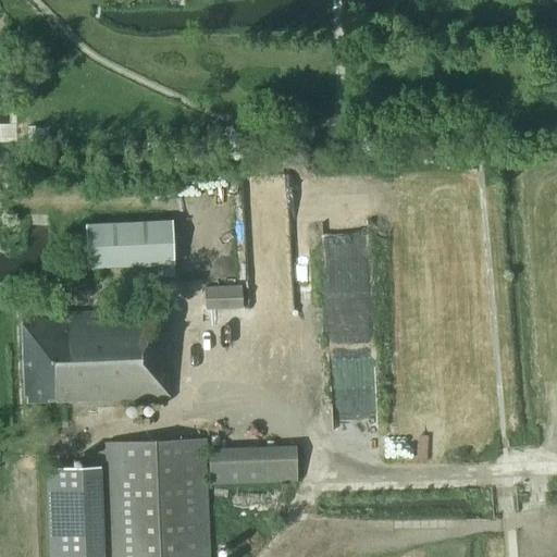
[(88,268),(176,264),(174,220),(87,224),(88,268)]
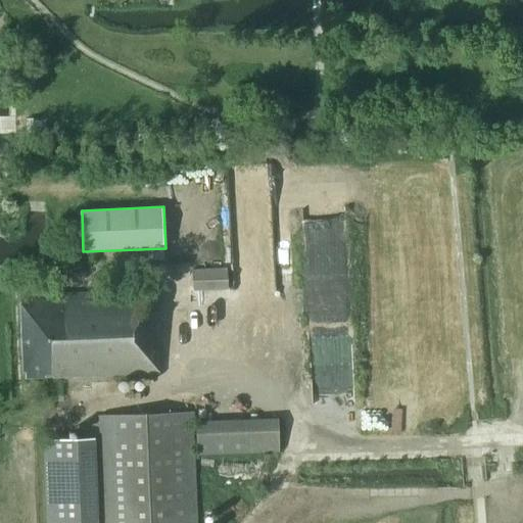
[(194,290),(229,289),(228,269),(193,270),(194,290)]
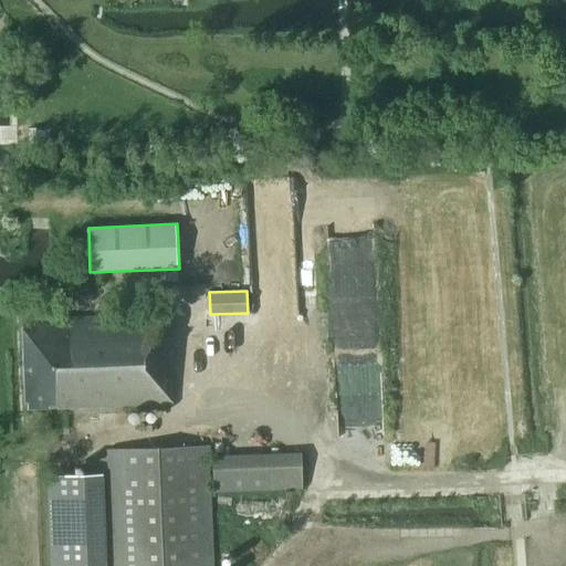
[(165,338),(165,314),(23,320),(27,409),(174,404),(173,369),(164,369),(164,352),(171,352),(171,350),(171,338),(165,338)]
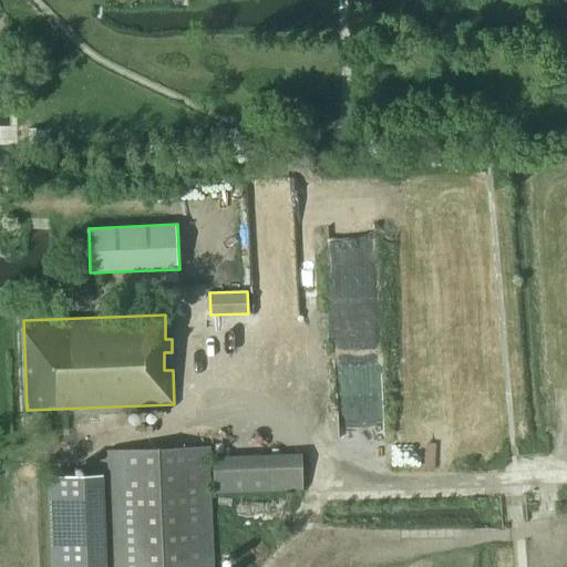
[(114,566),(214,566),(210,446),(111,451),(114,566)]
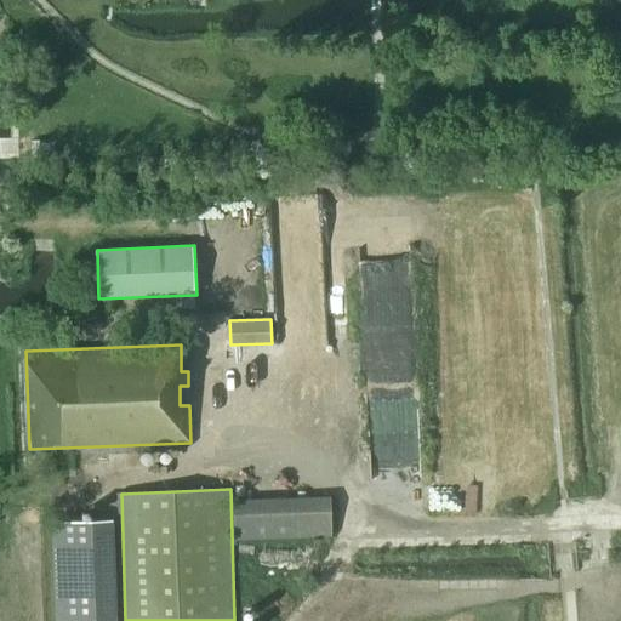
[(235,540),(334,536),(332,497),(234,500),(235,540)]
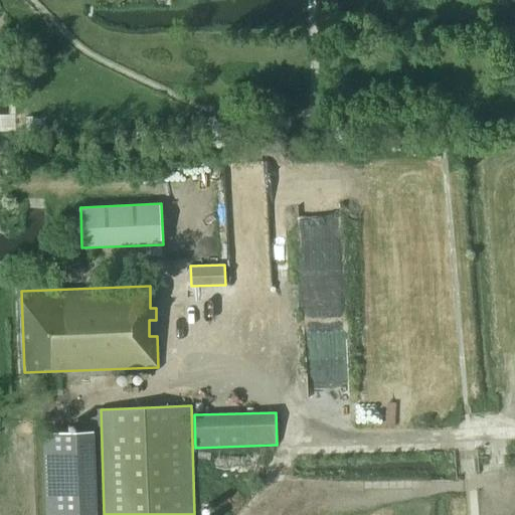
[(47,514),(87,514),(84,430),(44,431),(47,514)]
